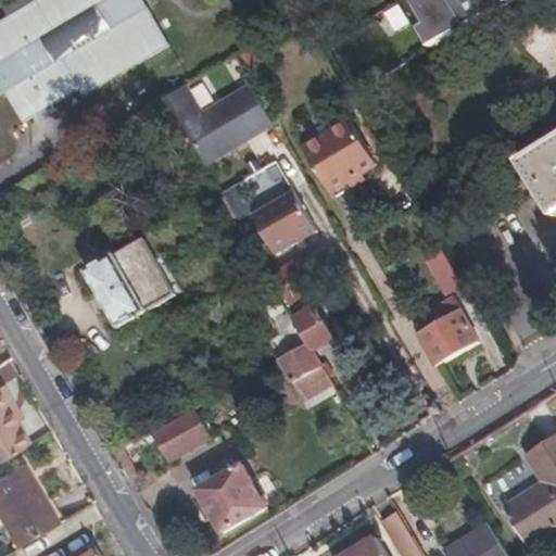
[(34,0),(0,20),(0,90),(4,89),(23,119),(79,87),(83,93),(168,43),(142,0),(34,0)]
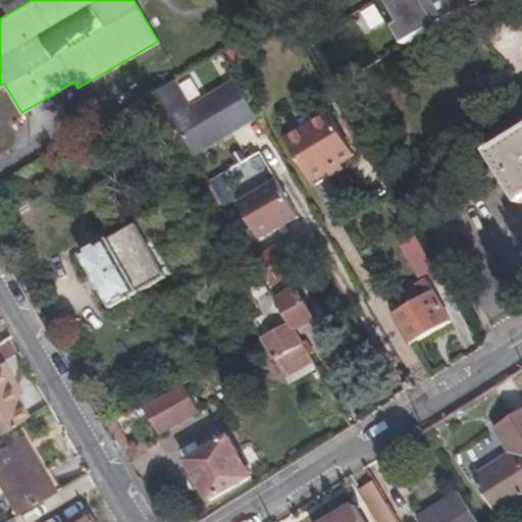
[(475,0),(375,0),(404,44),(475,0)]
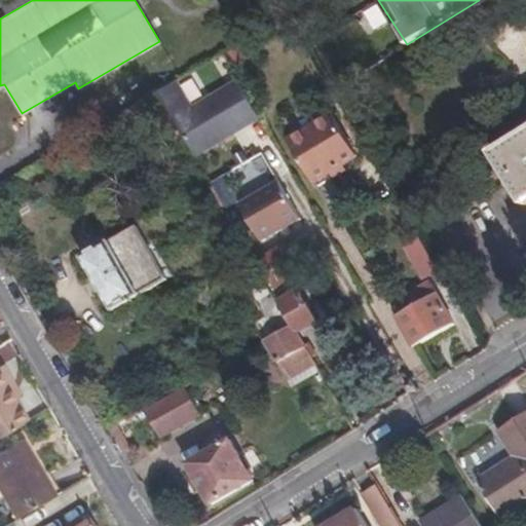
[(184,106),(172,82),(157,91),(163,103),(170,113),(184,106)]
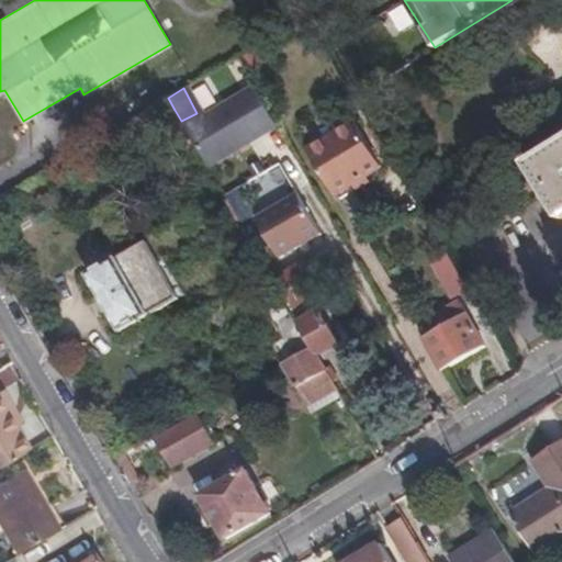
[(209,167),(278,125),(256,88),(186,128),(209,167)]
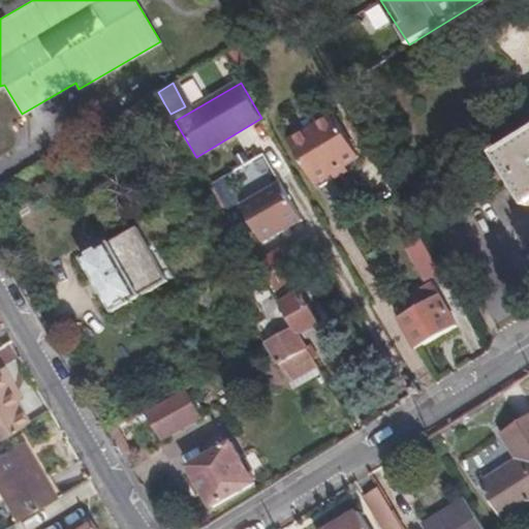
[(141,102),(147,114),(164,103),(158,92),(156,93),(141,102)]
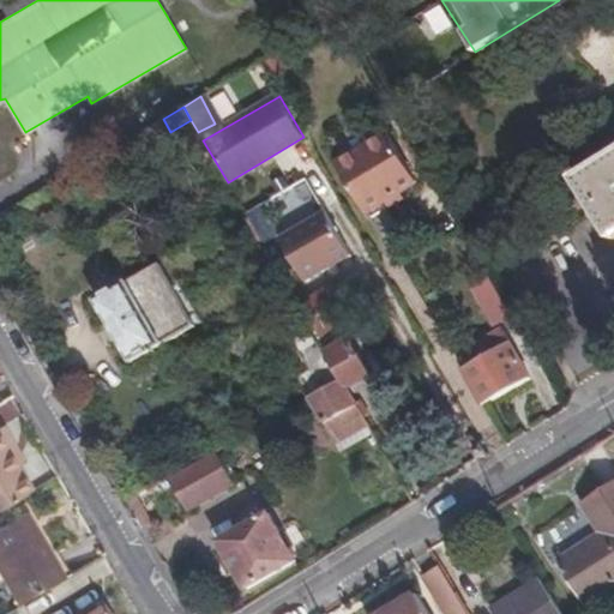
[(191,120),(170,132),(157,139),(167,155),(200,136),(198,132),(191,120)]
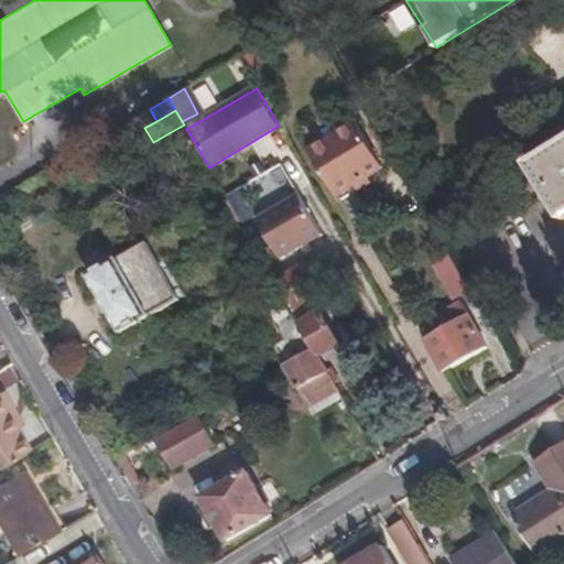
[(308,153),(336,195),(382,167),(356,125),(308,153)]
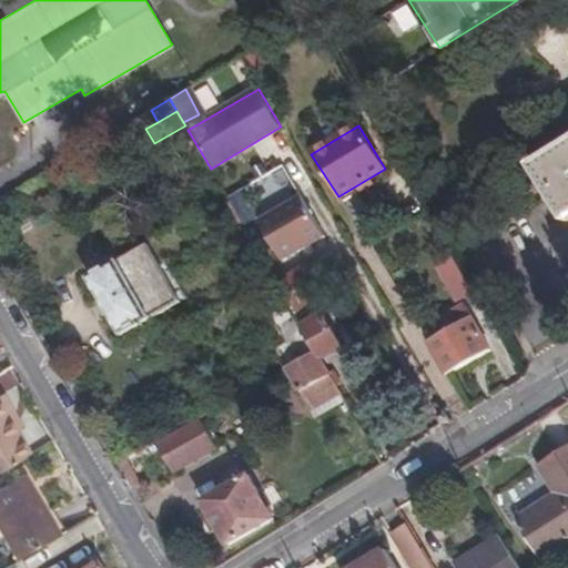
[(567,142),(530,166),(566,222),(567,221),(567,142)]
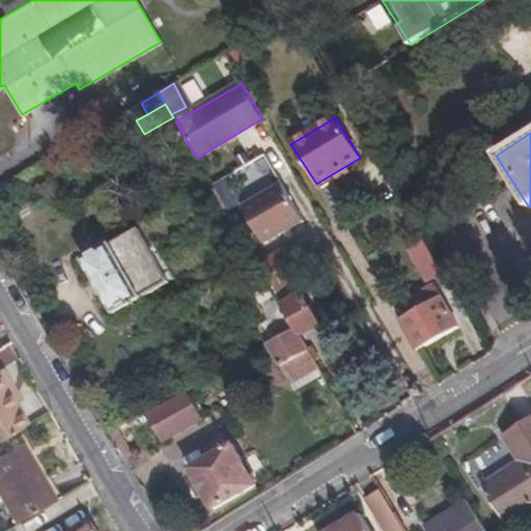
[(266,244),(304,221),(281,183),(243,204),(266,244)]
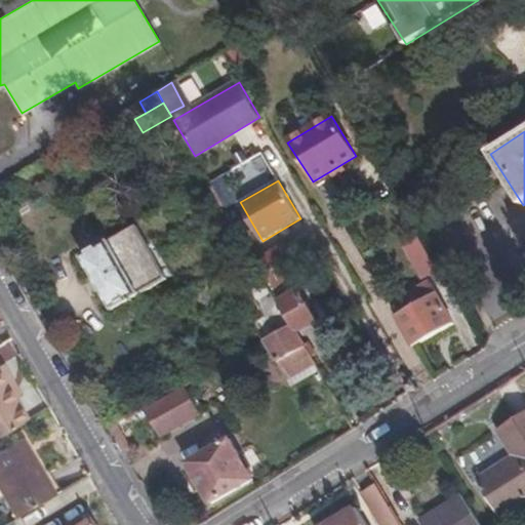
[(81,256),(113,310),(166,280),(135,226),(81,256)]
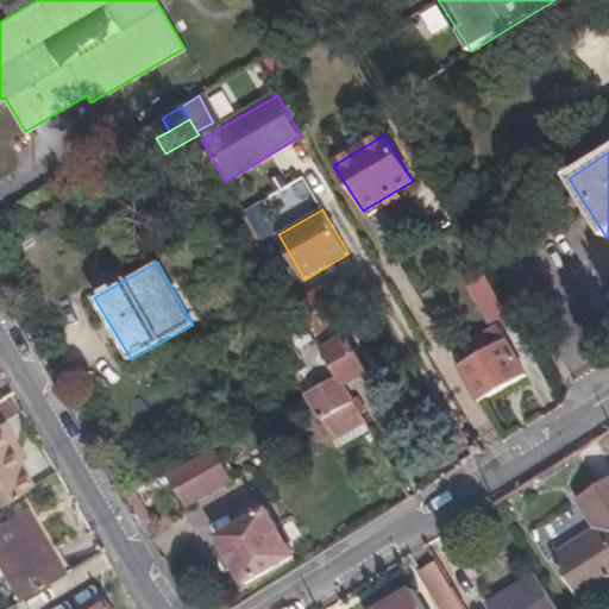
[(506,308),(495,292),(478,301),(490,321),(508,312),(506,308)]
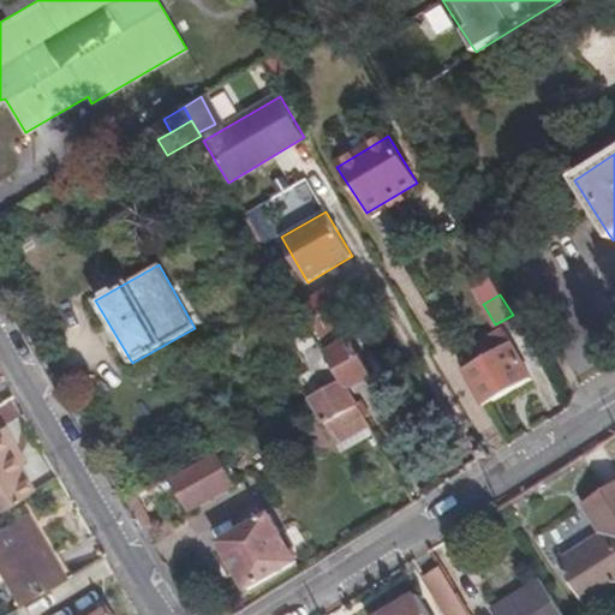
[(345,381),(329,353),(322,341),(316,332),(297,342),(312,371),(303,378),(315,399),(345,381)]
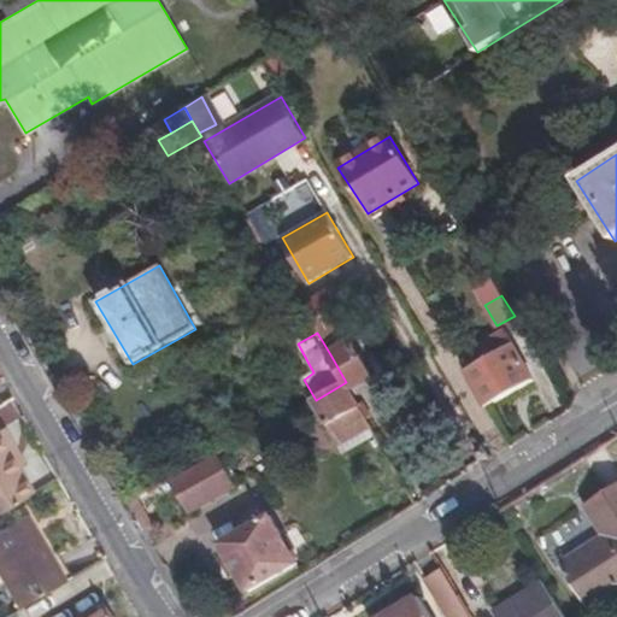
[(353,342),(330,354),(346,382),(351,391),(374,377),(353,342)]
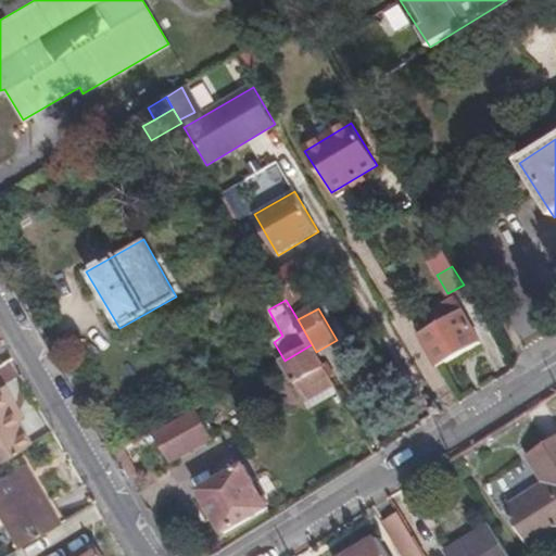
[(460,312),(419,336),(418,337),(436,368),(438,367),(479,343),(460,312)]
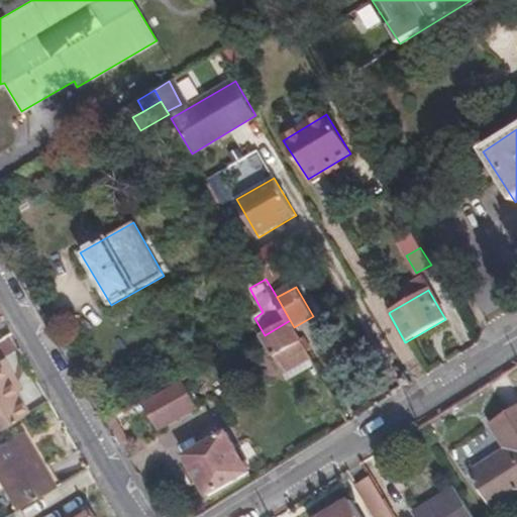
[(290,320),(265,335),(278,357),(302,342),(294,327),(290,320)]
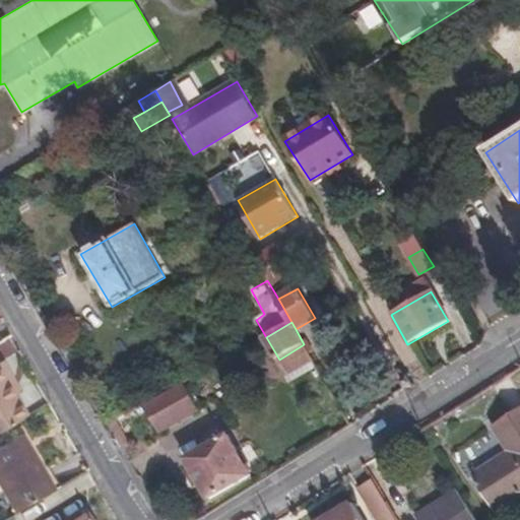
[(304,344),(279,360),(287,374),(312,359),(304,344)]
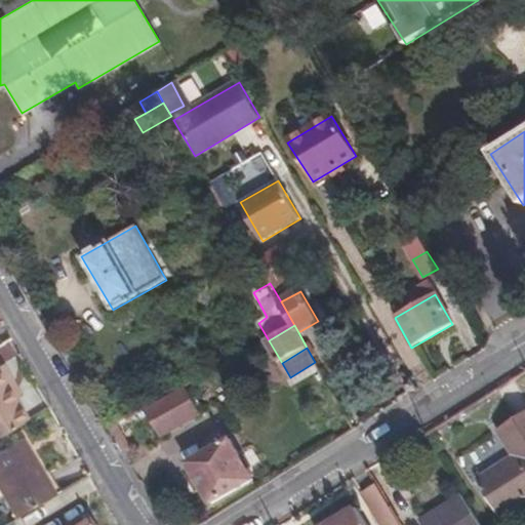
[(6,386),(11,381),(2,366),(0,367),(0,437),(27,421),(15,399),(13,399),(6,386)]
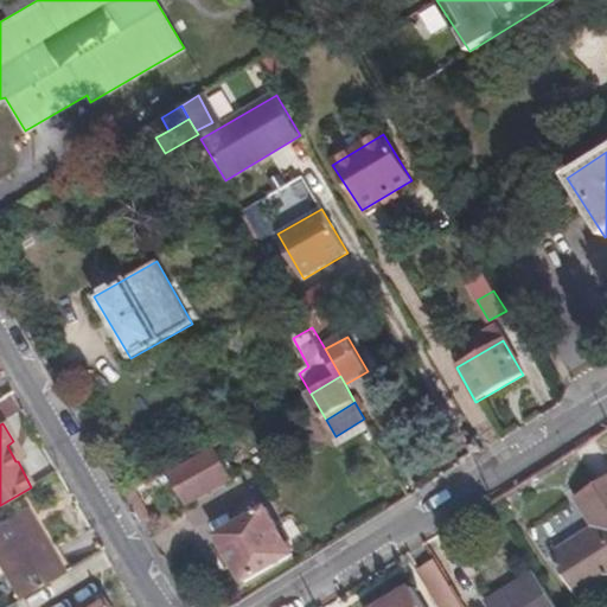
[(21,458),(13,441),(7,446),(16,461),(18,461),(21,458)]
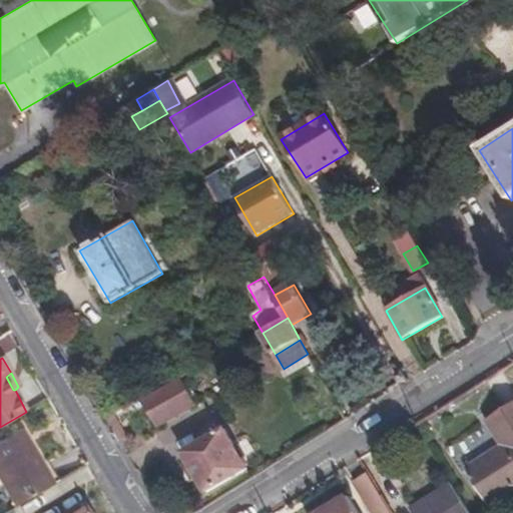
[(395,379),(400,387),(408,381),(404,374),(395,379)]
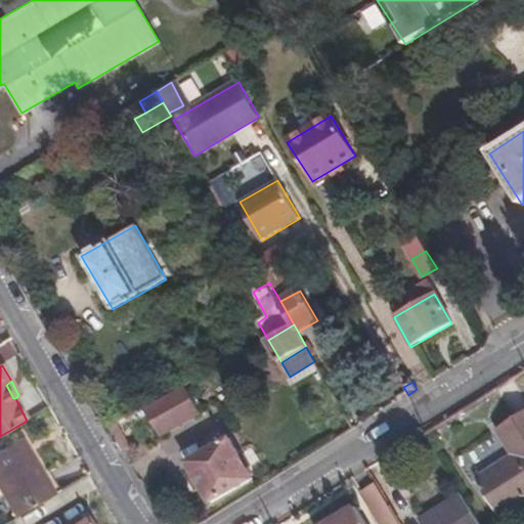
[(183,388),(143,409),(161,438),(200,416),(183,388)]
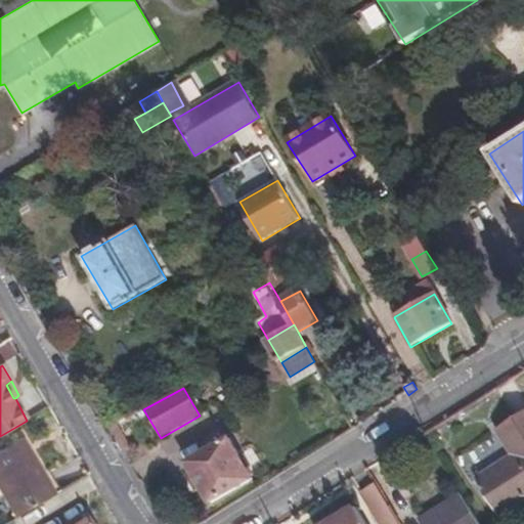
[(523,415),(498,430),(513,454),(474,477),(494,512),(523,493),(523,415)]
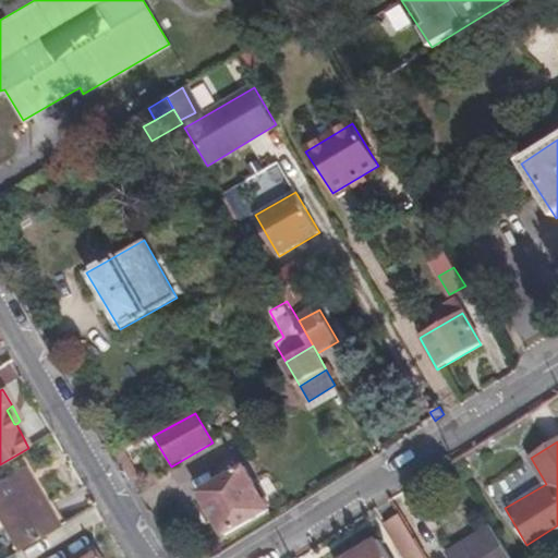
[(0,480),(0,518),(17,549),(57,526),(35,486),(31,489),(26,480),(29,477),(24,465),(0,480)]
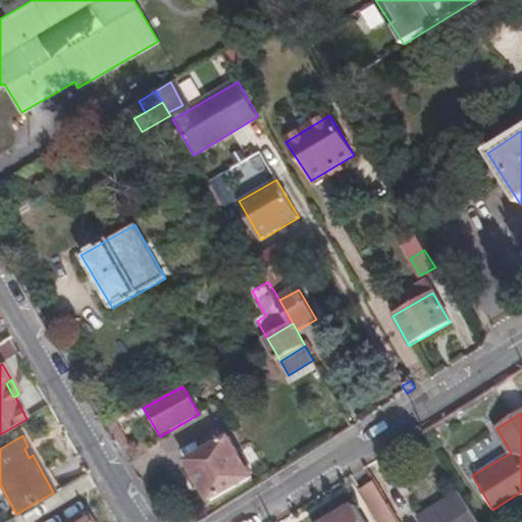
[(228,438),(188,463),(211,503),(252,477),(228,438)]
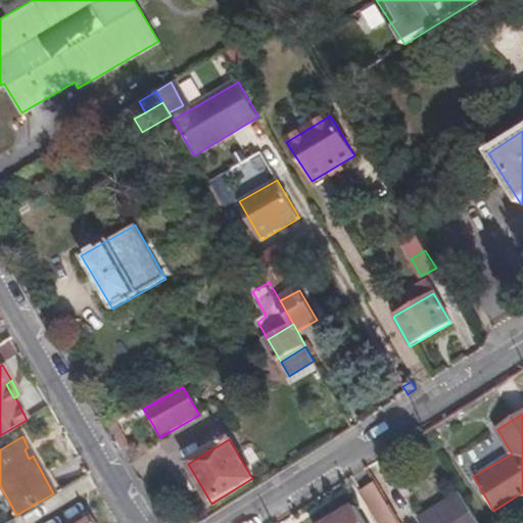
[(398,522),(376,483),(360,493),(377,522),(398,522)]
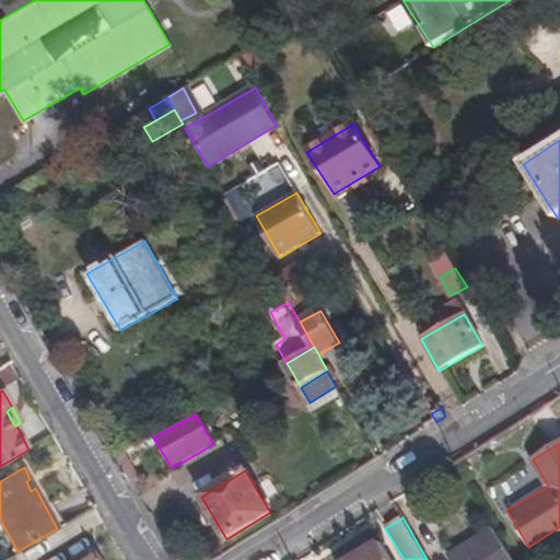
[(509,559),(492,531),(446,557),(447,559),(509,559)]
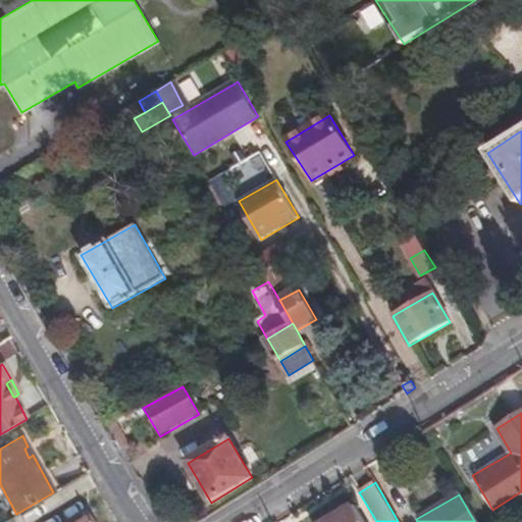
[(363,521),(355,506),(324,521),(363,521)]
